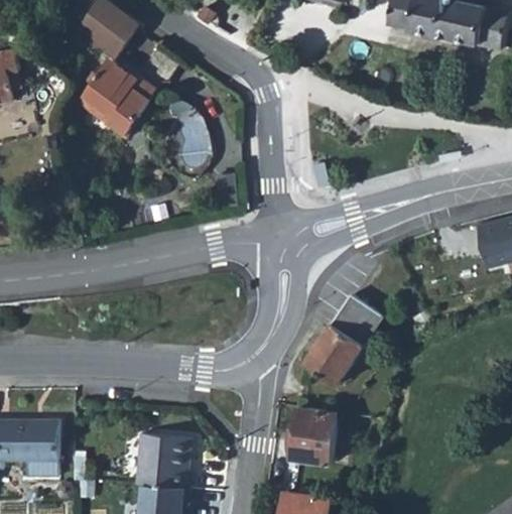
[(97,45),(116,58),(138,25),(103,0),(96,0),(82,20),(97,45)]
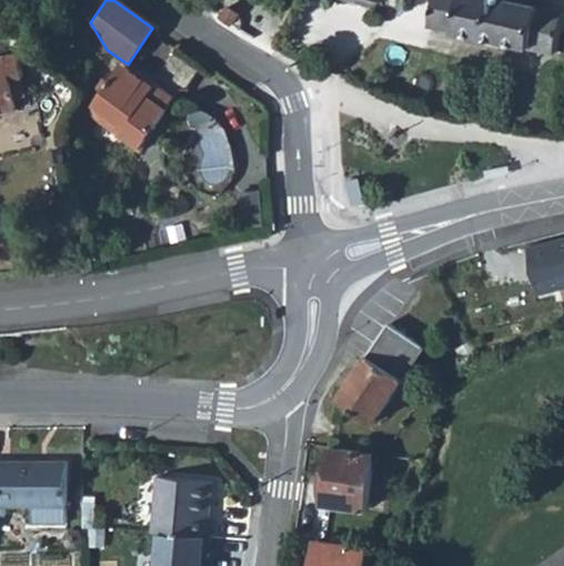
[(328,0),(373,13),(376,0),(328,0)]
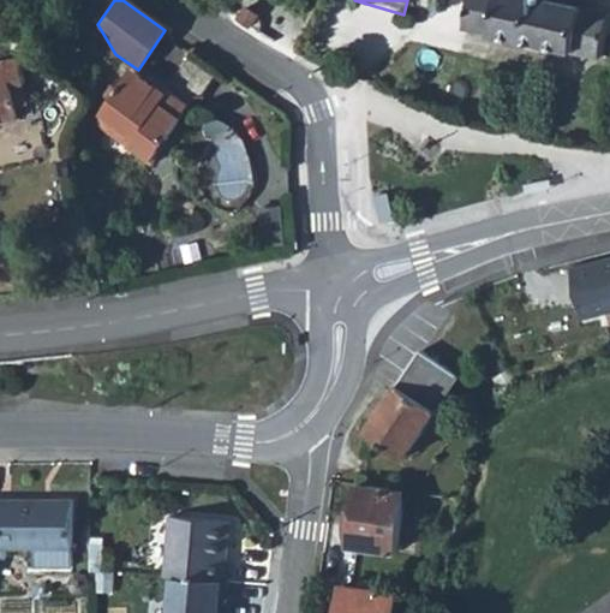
[(570,53),(599,59),(606,13),(578,6),(549,0),(467,0),(461,29),(567,52),(570,53)]
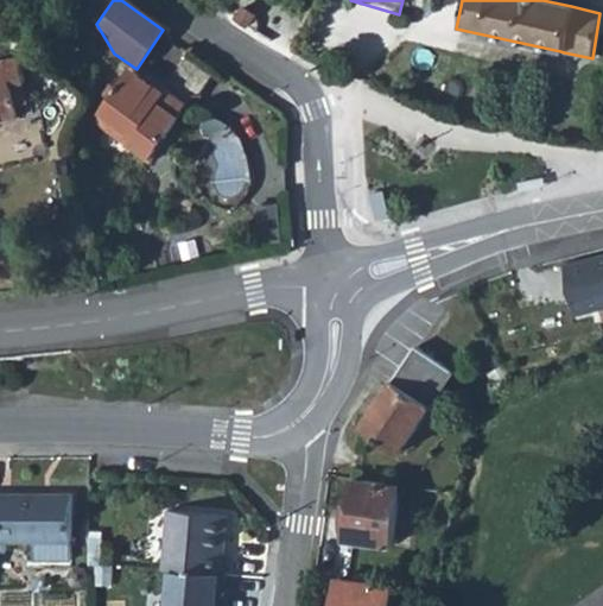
[(239,10),(232,20),(242,29),(251,17),(239,10)]
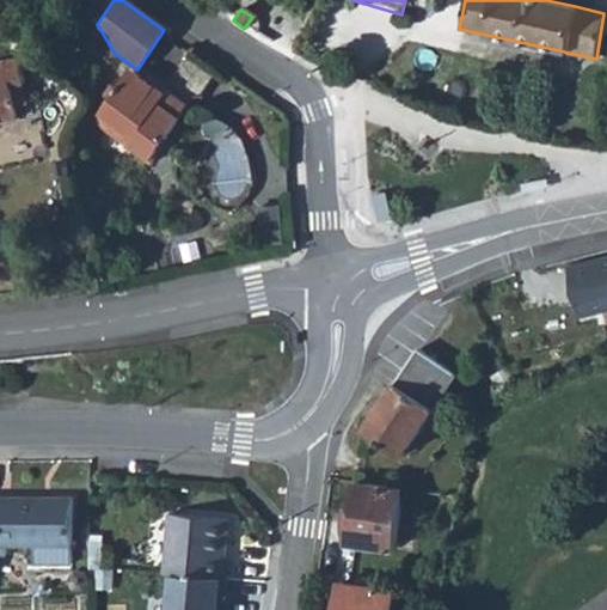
[(197,101),(213,77),(185,56),(159,91),(164,95),(183,108),(188,102),(189,102),(190,101),(192,101),(194,101),(195,101),(197,101)]
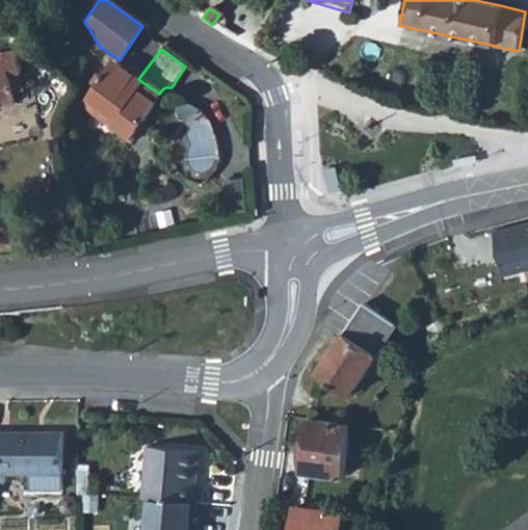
[(0,105),(15,103),(8,75),(20,73),(15,51),(0,53),(0,105)]
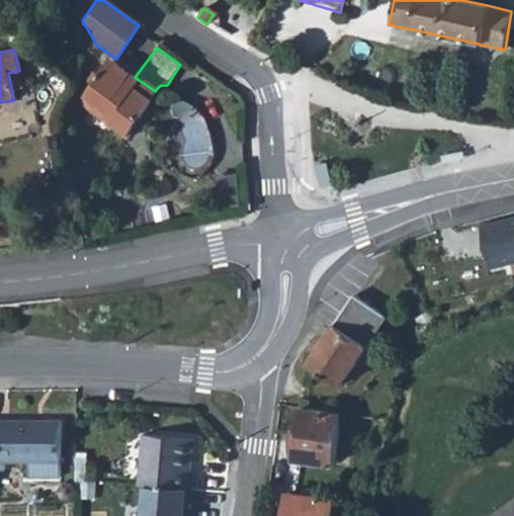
[(106,125),(125,138),(150,100),(133,89),(139,80),(135,77),(107,59),(81,99),(82,99),(110,119),(106,125)]
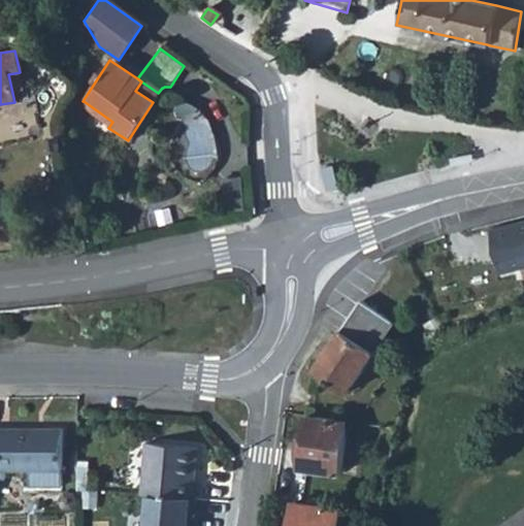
[(135,91),(153,102),(158,93),(141,81),(135,91)]
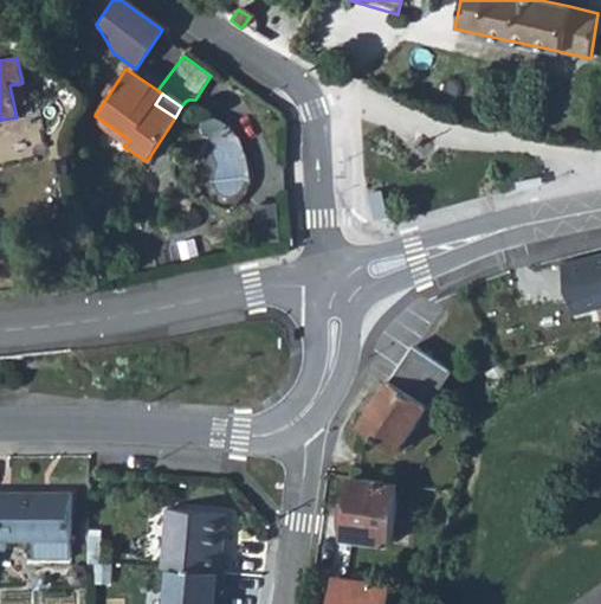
[(90,126),(123,148),(124,147),(129,140),(96,116),(90,126)]
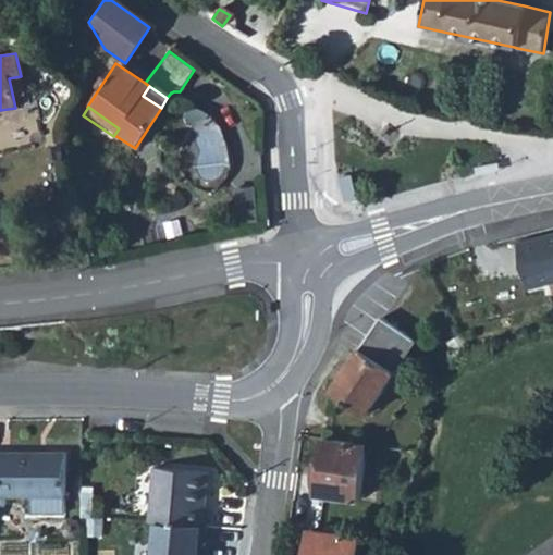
[(257,222),(254,190),(232,192),(235,224),(257,222)]
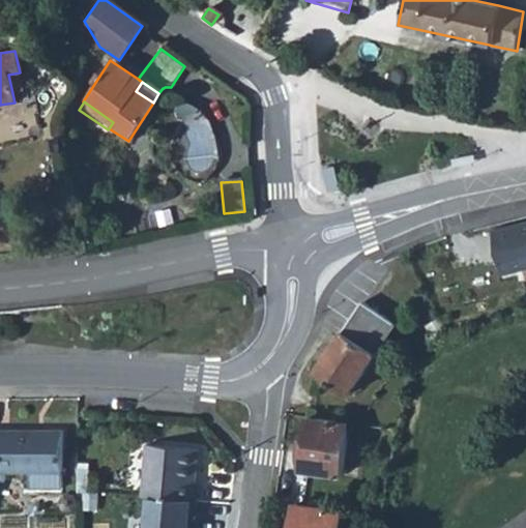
[(525,222),(492,230),(502,274),(525,268),(525,222)]
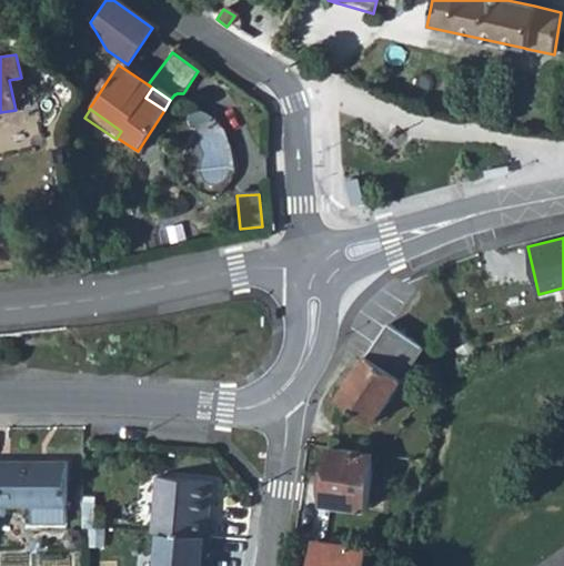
[(365,357),(400,381),(422,346),(386,324),(365,357)]
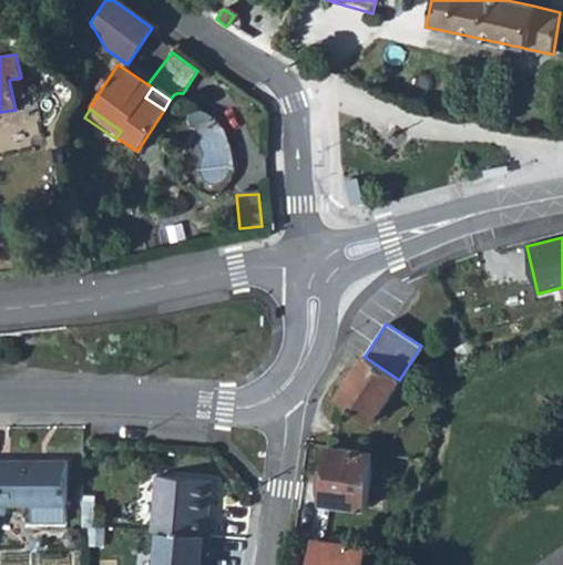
[(336,400),(370,423),(399,380),(365,357),(336,400)]
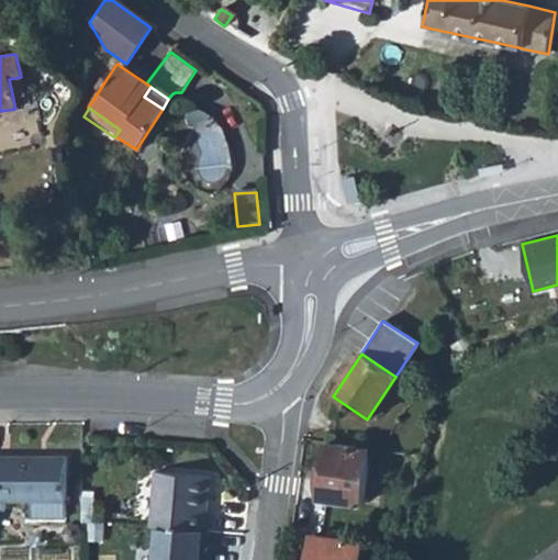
[(359,505),(366,450),(323,445),(315,500),(359,505)]
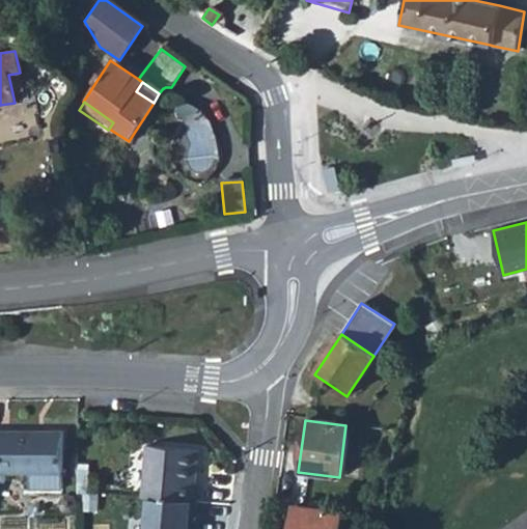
[(0,482),(2,482),(2,473),(28,473),(28,490),(60,490),(59,433),(0,433),(0,482)]
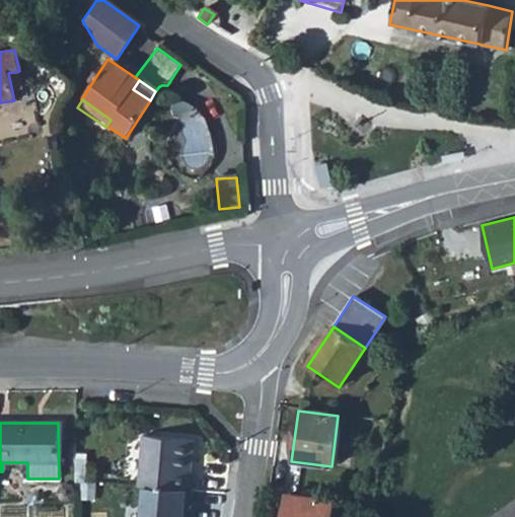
[(137,488),(190,492),(191,475),(189,474),(191,441),(141,436),(137,488)]
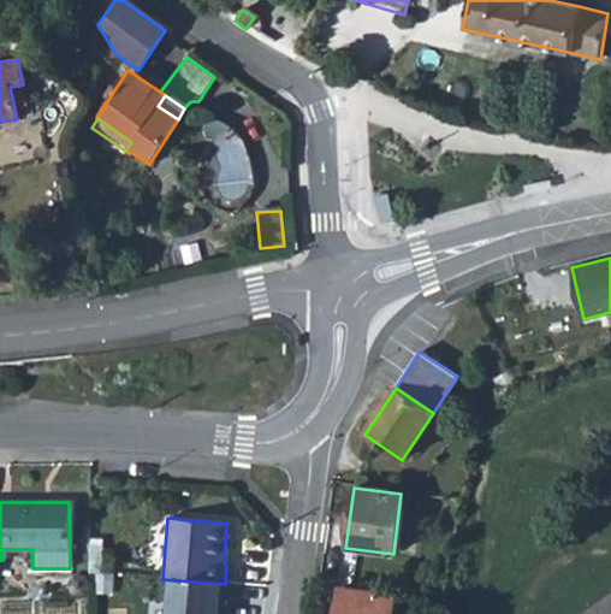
[(391,613),(395,596),(340,589),(336,613),(391,613)]
